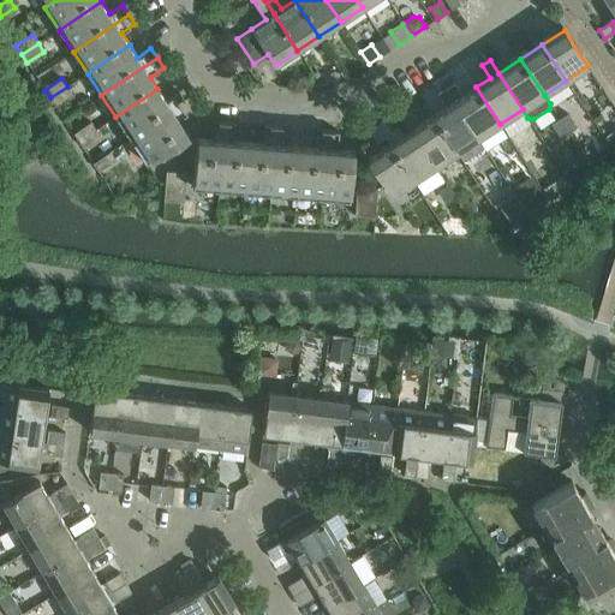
[(454,83),(446,89),(478,138),(500,124),(476,87),(463,96),(454,83)]
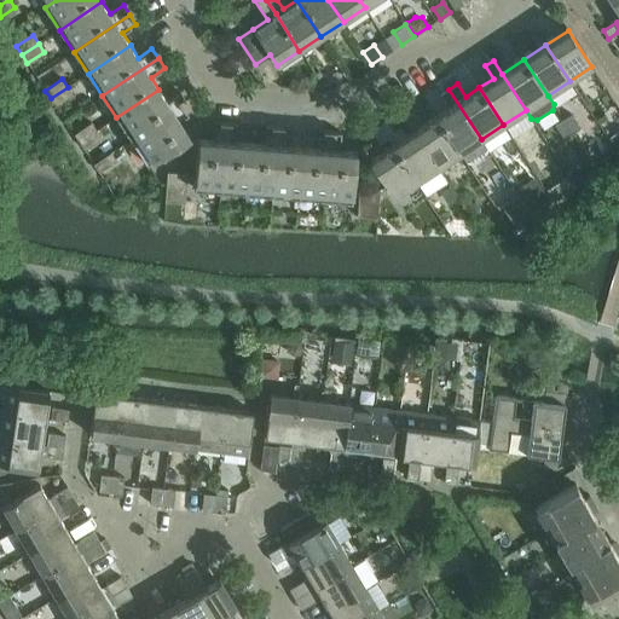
[(68,87),(51,98),(56,106),(73,96),(68,87)]
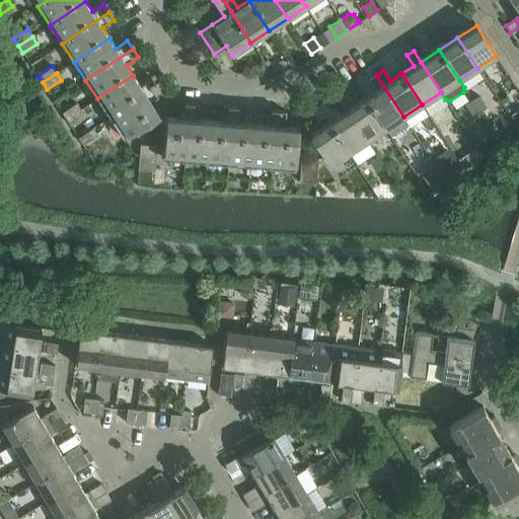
[(133,75),(97,98),(109,117),(156,86),(151,78),(140,85),(133,75)]
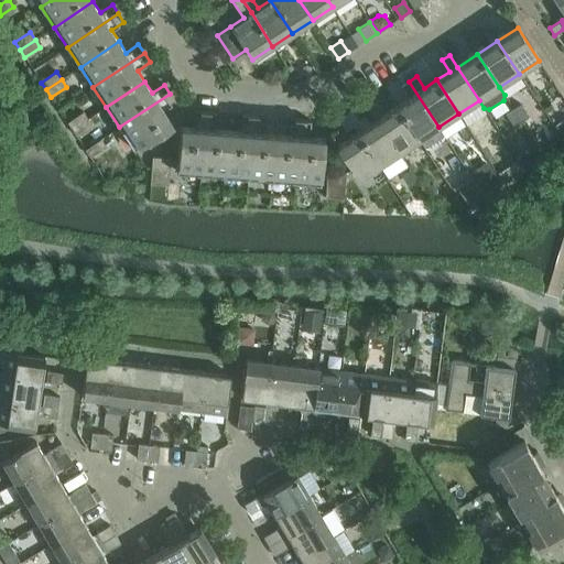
[(409,98),(397,106),(419,140),(424,148),(429,149),(443,140),(444,134),(438,127),(409,82),(401,86),(409,98)]
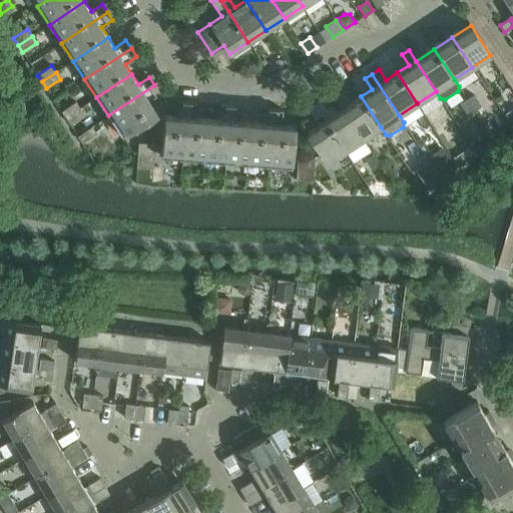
[(504,90),(511,86),(503,75),(497,79),(504,90)]
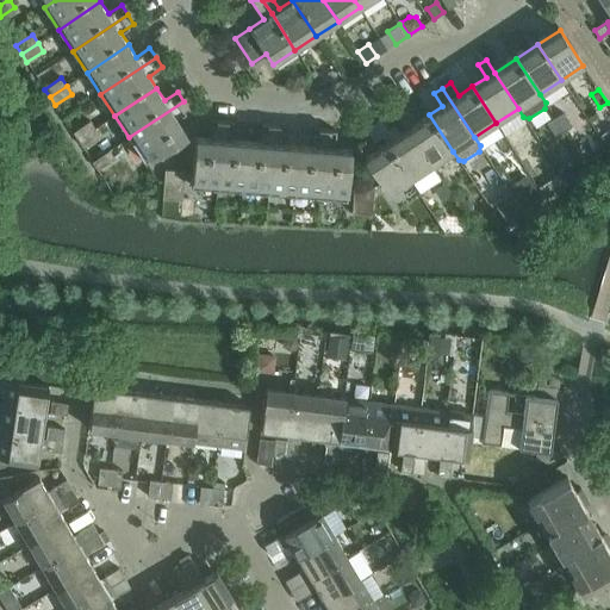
[(184,101),(129,137),(143,160),(186,132),(178,119),(191,111),(184,101)]
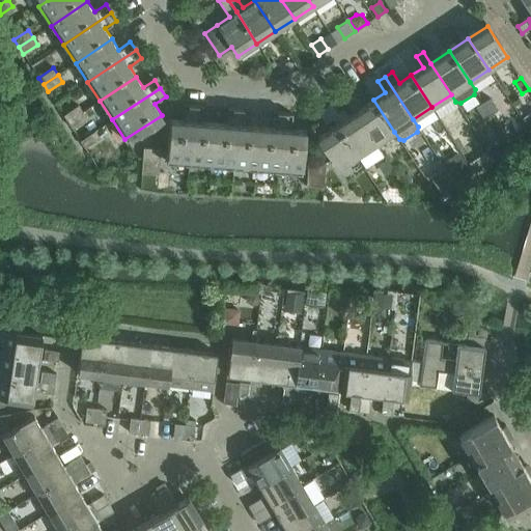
[(347,101),(355,112),(375,143),(394,132),(373,100),(362,108),(354,96),(347,101)]
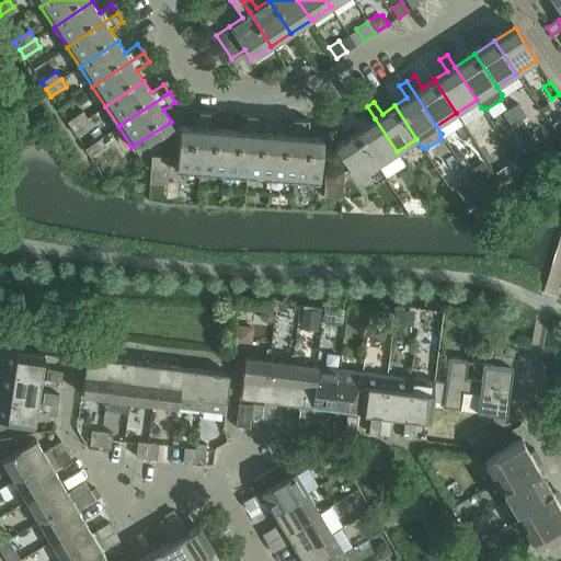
[(517,103),(511,109),(518,121),(526,115),(517,103)]
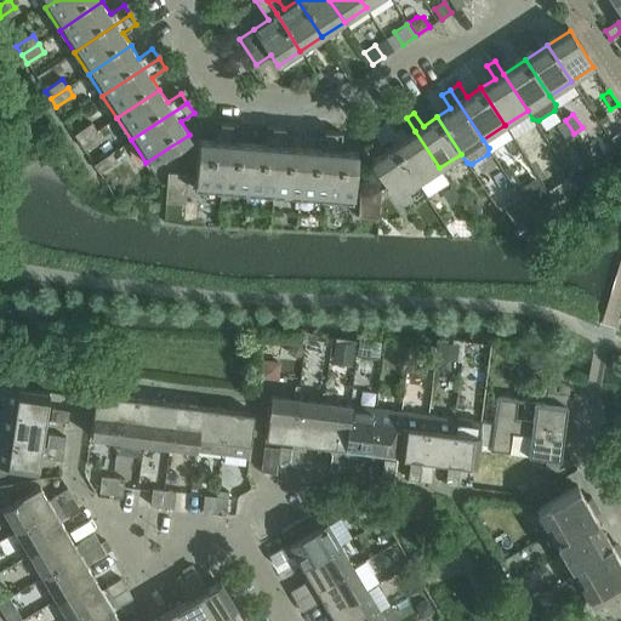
[(388,120),(380,125),(388,138),(397,134),(388,120)]
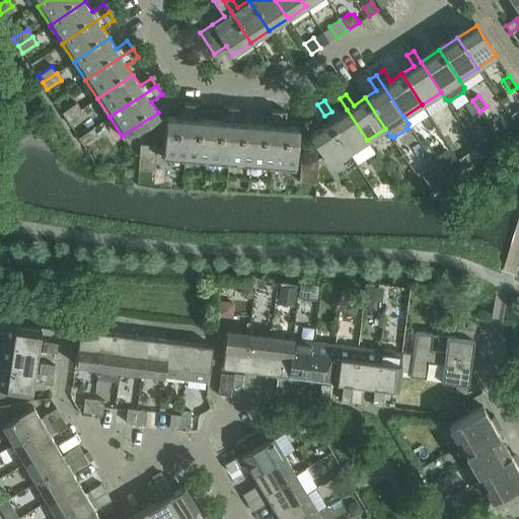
[(479,112),(472,100),(465,104),(472,116),(479,112)]
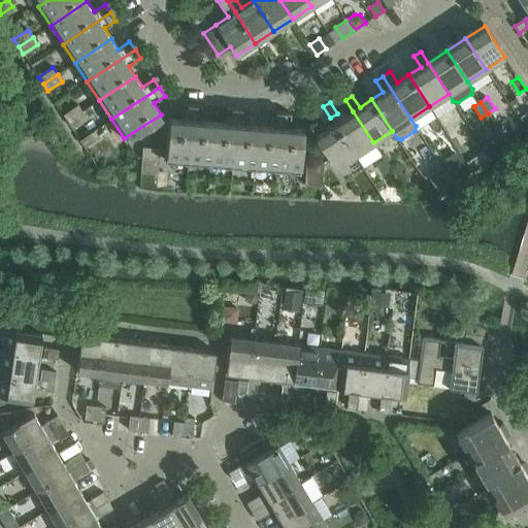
[(168,117),(167,122),(164,160),(188,162),(192,105),(183,104),(182,118),(168,117)]
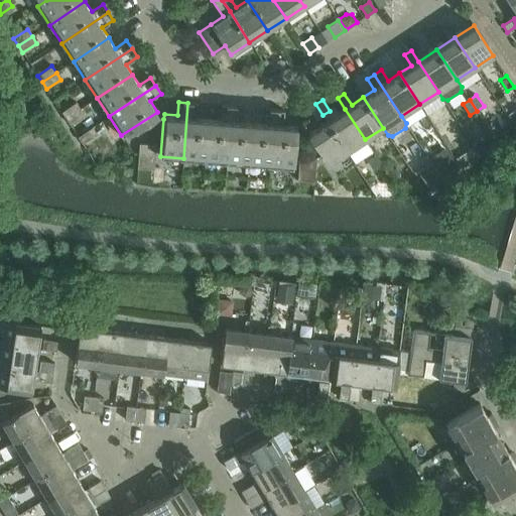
[(61,112),(66,119),(80,109),(76,103),(61,112)]
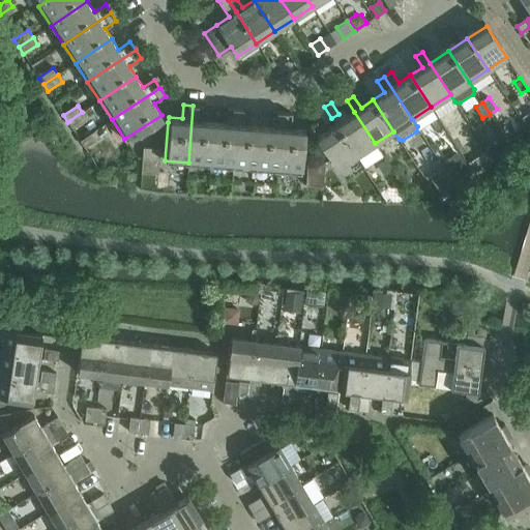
[(193,106),(188,163),(210,165),(214,120),(202,119),(203,106),(193,106)]
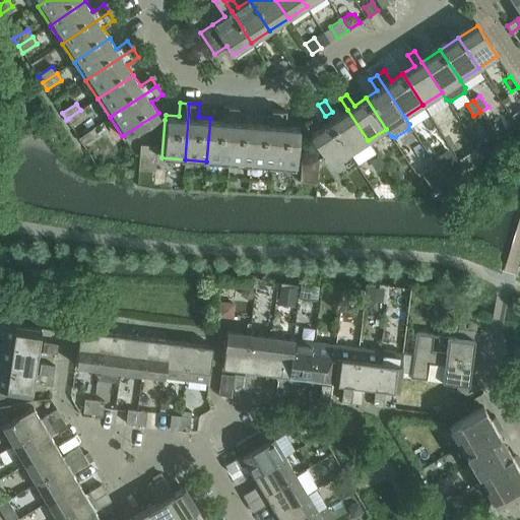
[(325,116),(318,105),(311,110),(319,121),(325,116)]
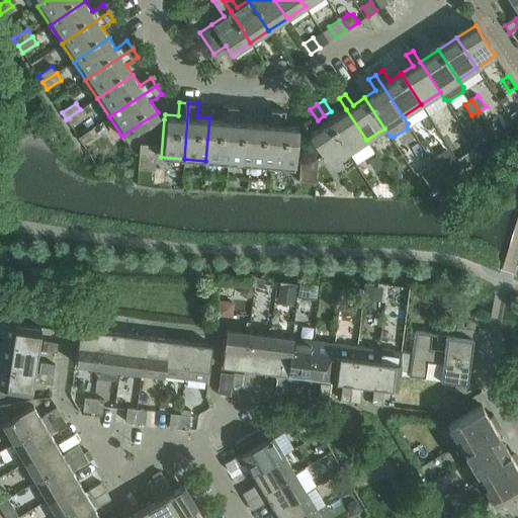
[(209,117),(205,161),(228,162),(232,106),(223,105),(222,118),(209,117)]
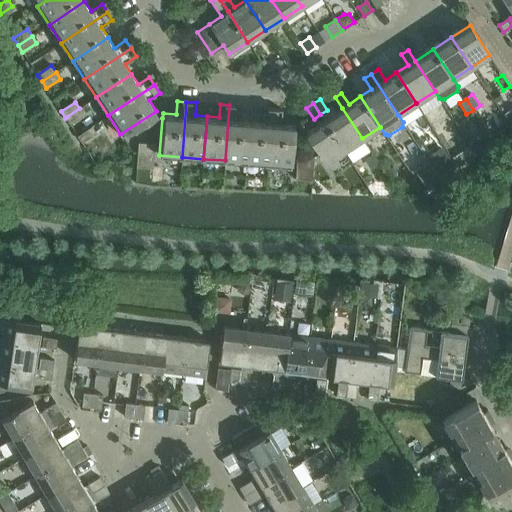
[(229,105),(225,160),(246,162),(250,120),(238,119),(239,106),(229,105)]
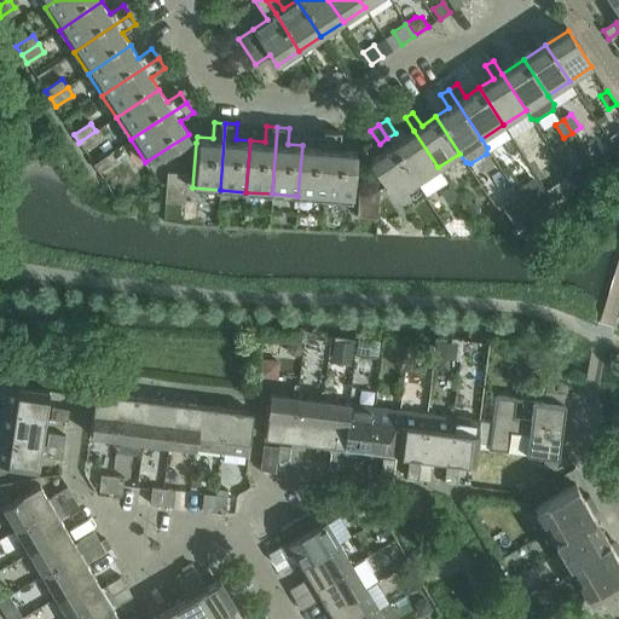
[(395,133),(387,138),(392,145),(416,181),(438,167),(414,131),(405,137),(400,129),(395,133)]
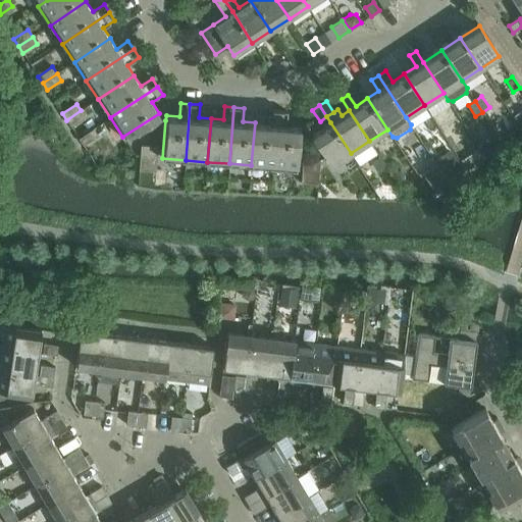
[(81,110),(66,120),(71,126),(86,117),(81,110)]
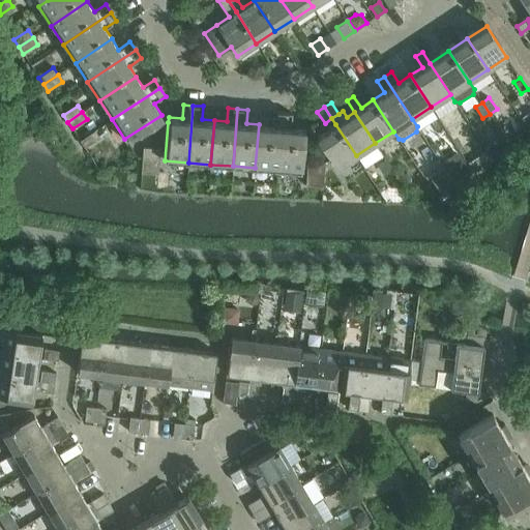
[(259,124),(255,168),(277,170),(282,112),(272,112),(271,125),(259,124)]
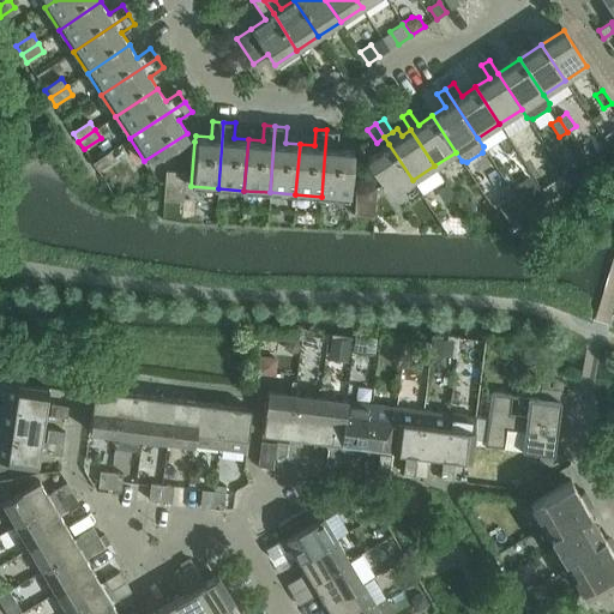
[(326,130),(321,197),(348,199),(353,149),(337,146),(338,131),(326,130)]
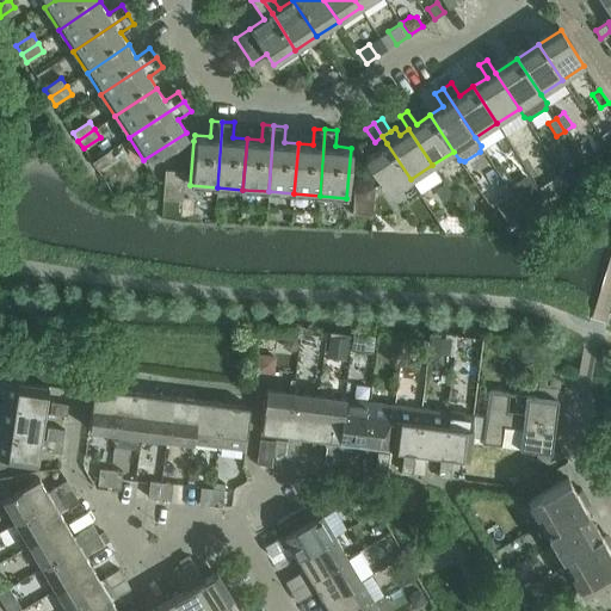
[(387,143),(364,158),(388,195),(411,179),(387,143)]
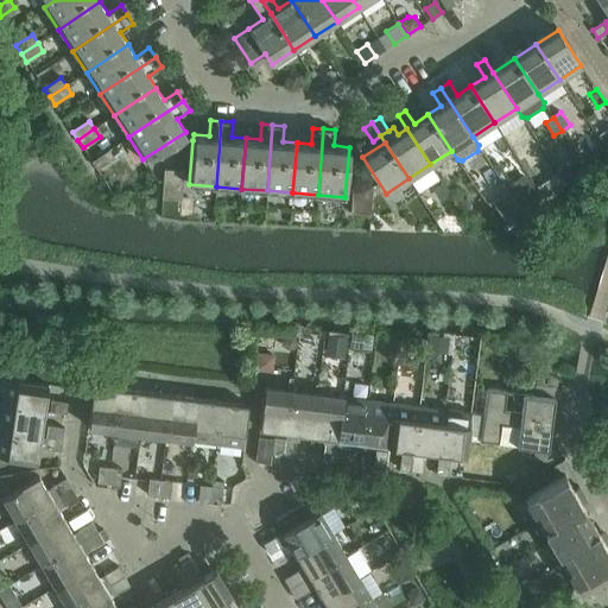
[(108,150),(92,162),(97,169),(114,158),(108,150)]
